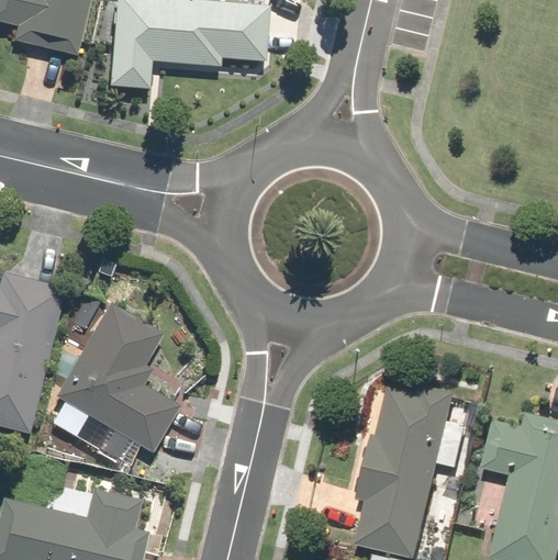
[(0,0),(0,40),(77,59),(92,0),(0,0)]
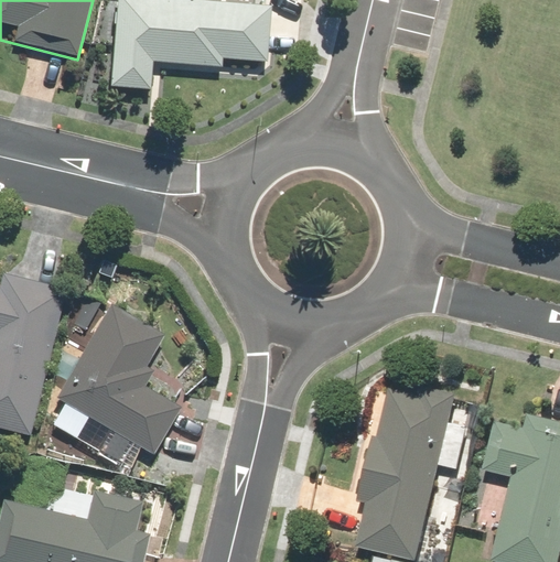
[(118,0),(111,92),(150,95),(152,63),(223,67),(223,57),(267,61),(270,0),(118,0)]
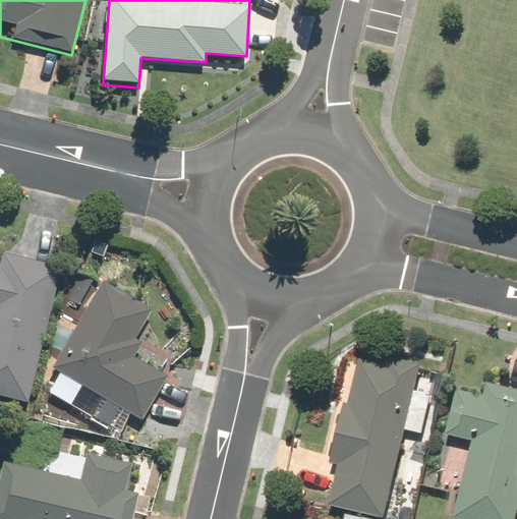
[(0,253),(0,395),(26,402),(56,266),(0,253)]
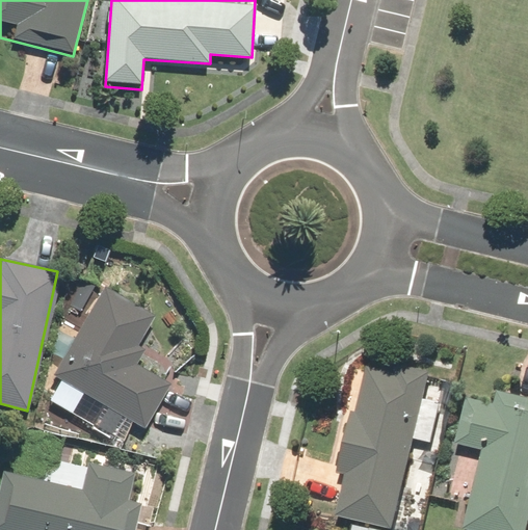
[(60,329),(48,352),(60,360),(52,373),(147,427),(168,390),(136,371),(146,353),(137,349),(156,317),(103,286),(73,337),(60,329)]
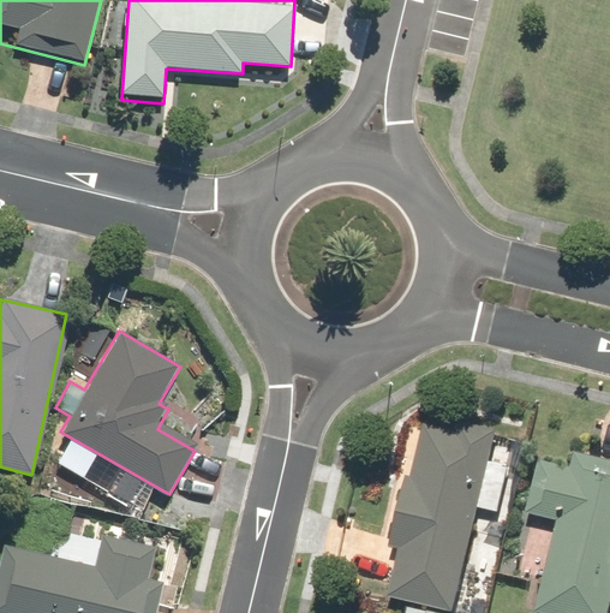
[(388,596),(413,602),(410,612),(453,612),(480,509),(501,513),(514,464),(491,458),(498,430),(466,422),(462,432),(424,422),(392,545),(401,547),(388,596)]
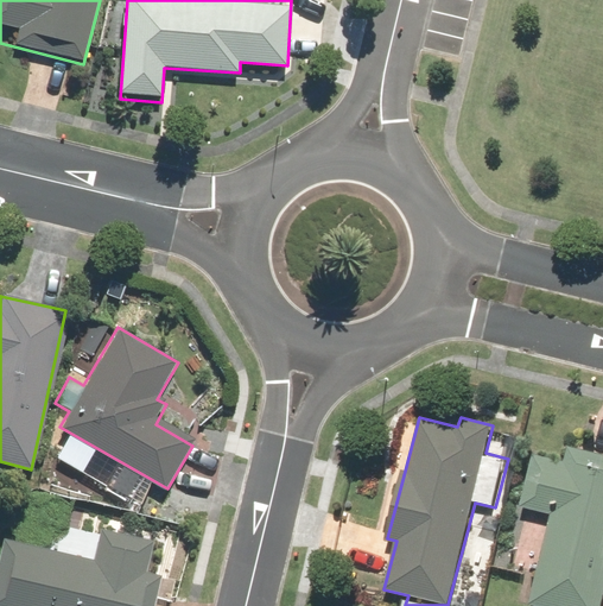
[(551,605),(602,605),(602,452),(572,444),(567,462),(535,454),(522,507),(552,515),(531,601),(551,605)]
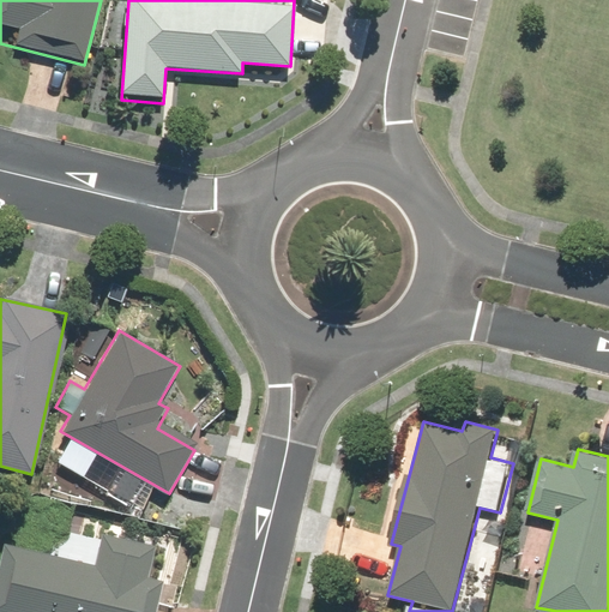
[(155,546),(100,533),(91,564),(1,544),(0,547),(0,611),(156,611),(164,581),(148,577),(155,546)]
